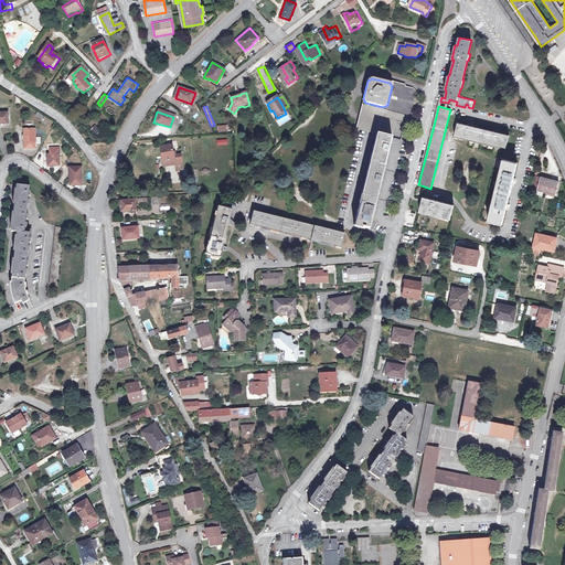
[(394,138),(402,139),(403,123),(395,123),(394,138)]
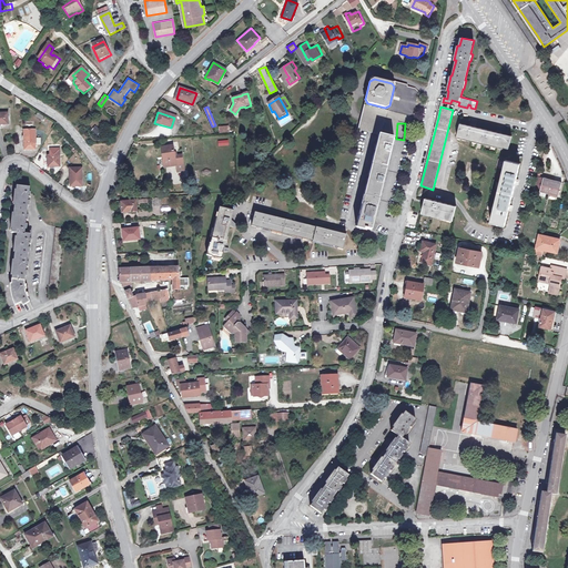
[(470,125),(460,123),(457,137),(507,149),(510,135),(501,133),(501,131),(496,130),(496,132),(476,127),(476,125),(472,124),(470,125)]
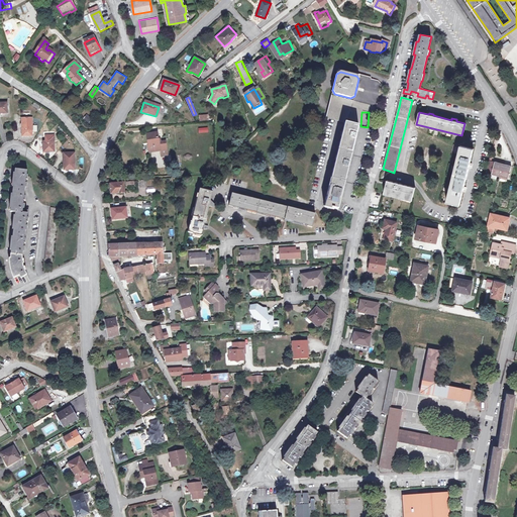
[(89,123),(93,118),(87,114),(83,119),(89,123)]
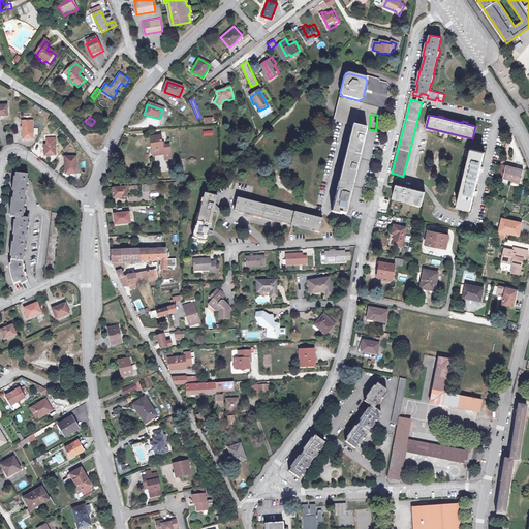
[(33,121),(23,121),(23,139),(33,139),(33,121)]
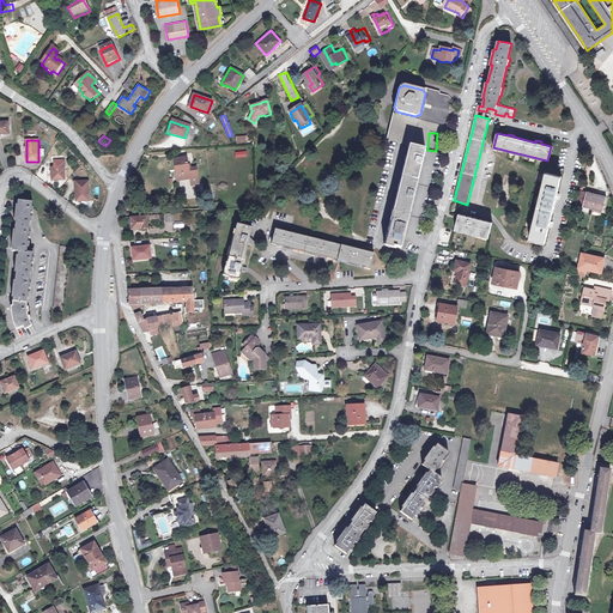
[(417,255),(441,153),(406,145),(383,244),(390,247),(389,248),(394,249),(395,248),(408,250),(417,255)]
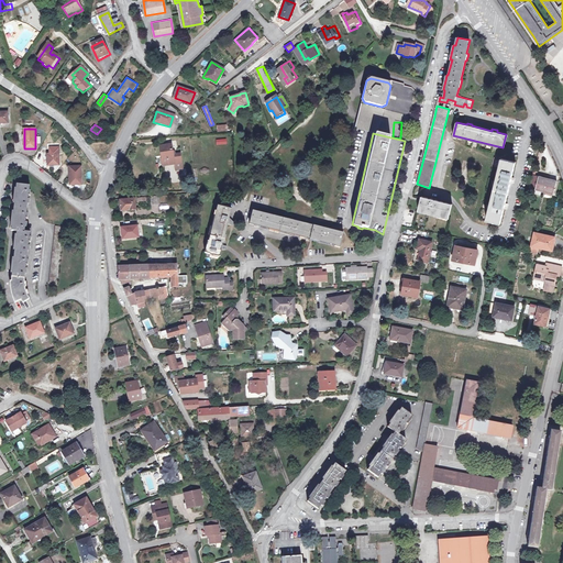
[(50,153),(46,153),(47,166),(61,165),(59,145),(50,146),(50,153)]
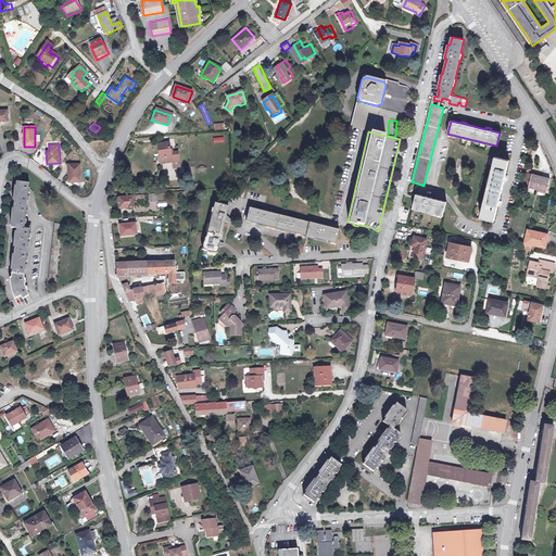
[(159,146),(161,160),(166,159),(166,163),(172,162),(173,169),(179,168),(178,153),(177,150),(171,151),(169,143),(159,146)]
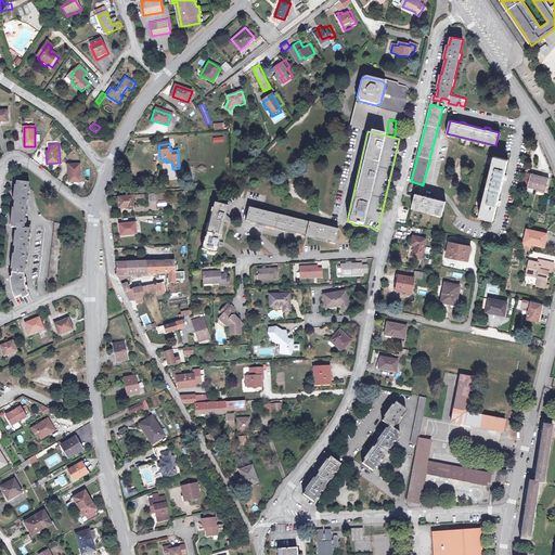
[(504,175),(507,159),(494,156),(479,217),(493,221),(497,205),(499,206),(500,199),(499,199),(503,181),(504,182),(506,176),(504,175)]
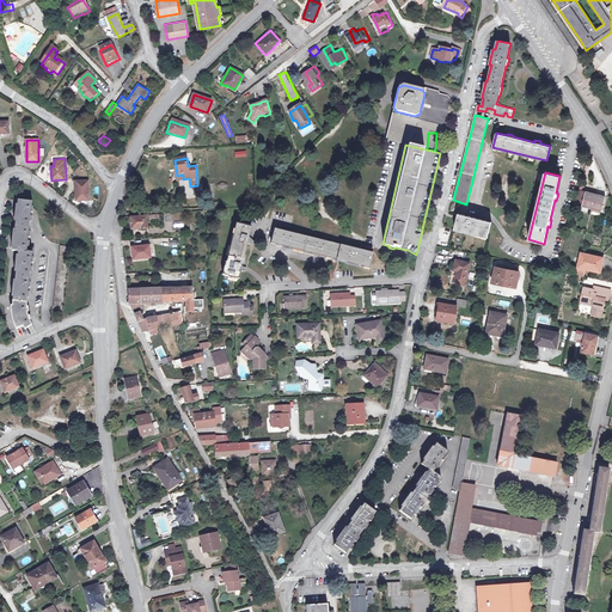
[(90,182),(77,182),(77,202),(90,201),(90,182)]
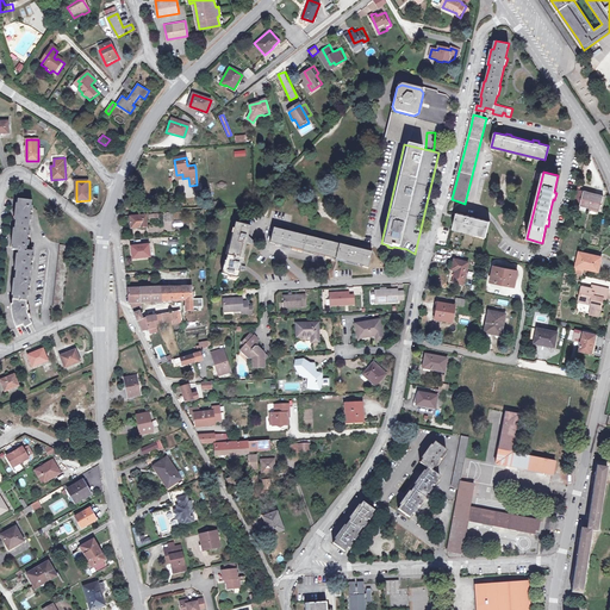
[(603,197),(577,190),(573,204),(579,206),(585,207),(599,211),(603,197)]
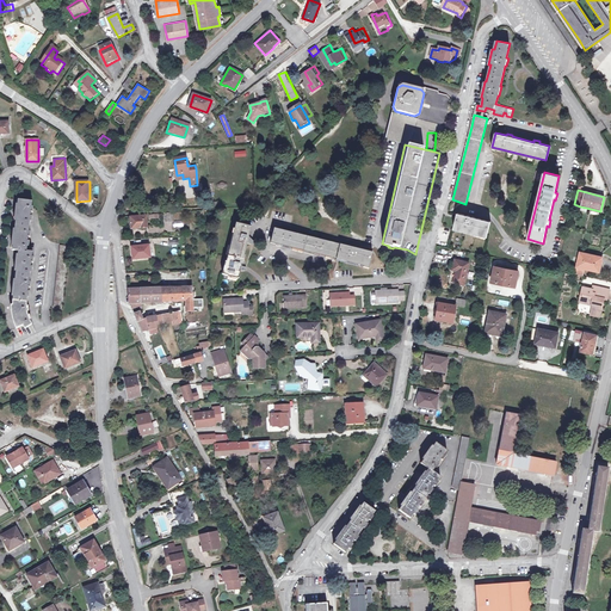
[(17,269),(12,304),(12,308),(12,312),(13,319),(16,322),(18,328),(23,326),(25,328),(32,325),(30,320),(32,320),(30,315),(29,315),(28,310),(30,310),(30,307),(28,307),(29,297),(30,297),(31,291),(29,291),(29,287),(31,288),(31,282),(30,282),(31,271),(32,272),(34,266),(31,266),(32,263),(34,263),(35,258),(32,257),(34,252),(28,251),(29,246),(30,247),(31,241),(29,240),(29,238),(31,238),(31,233),(30,233),(31,222),(32,222),(34,217),(31,217),(32,213),(34,213),(34,208),(32,208),(34,202),(18,201),(12,250),(19,251),(17,269)]
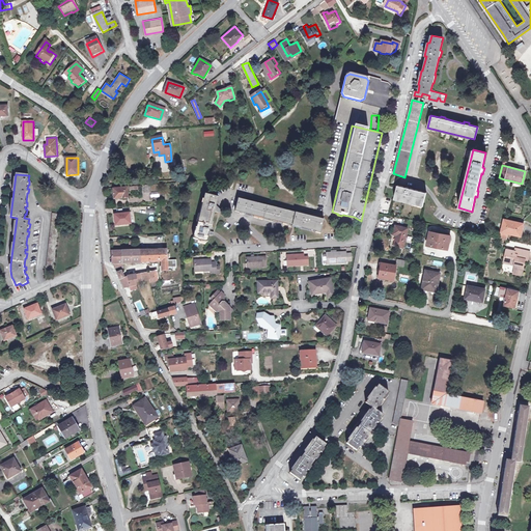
[(150,193),(149,185),(142,186),(142,193),(150,193)]
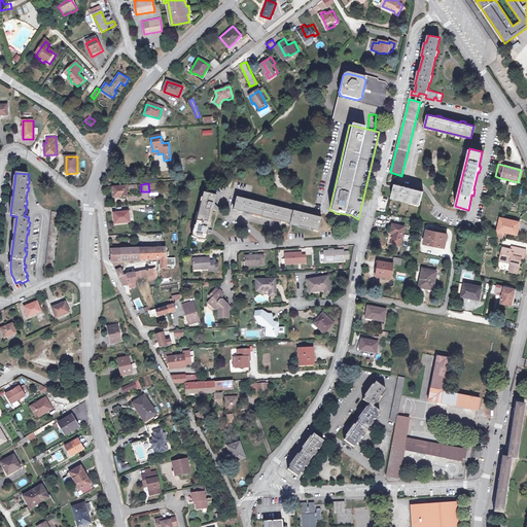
[(423,191),(394,184),(391,197),(420,204),(423,191)]
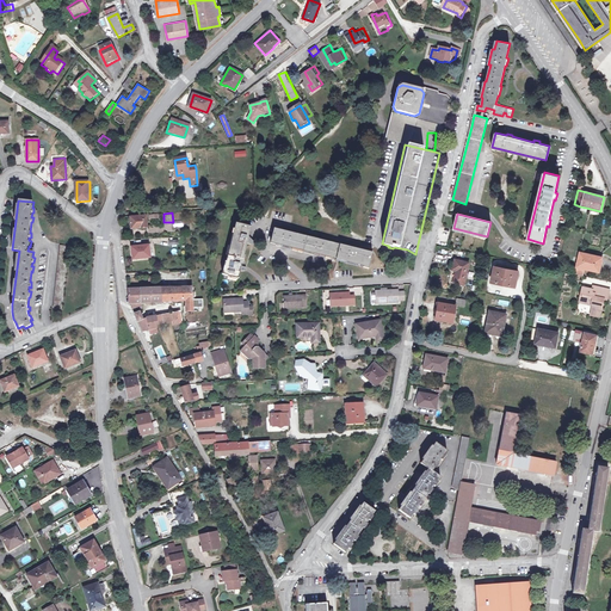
[(147,216),(130,217),(131,228),(148,227),(147,216)]
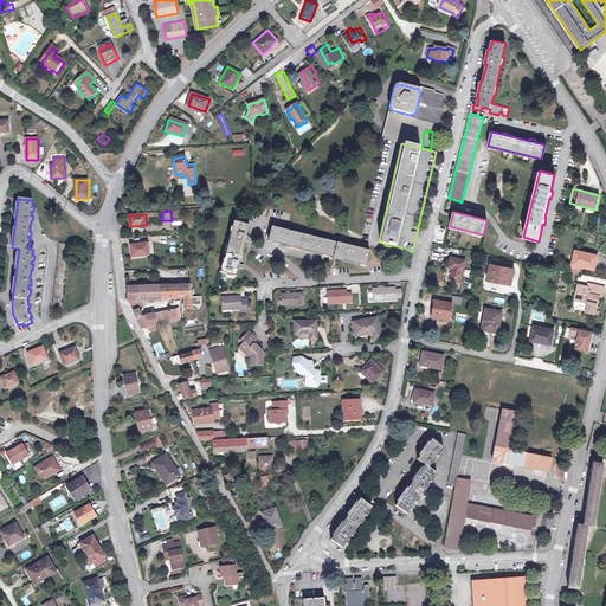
[(247,234),(250,225),(234,221),(225,260),(224,259),(220,272),(237,276),(239,270),(243,269),(243,265),(240,264),(246,240),(250,242),(252,238),(247,234)]
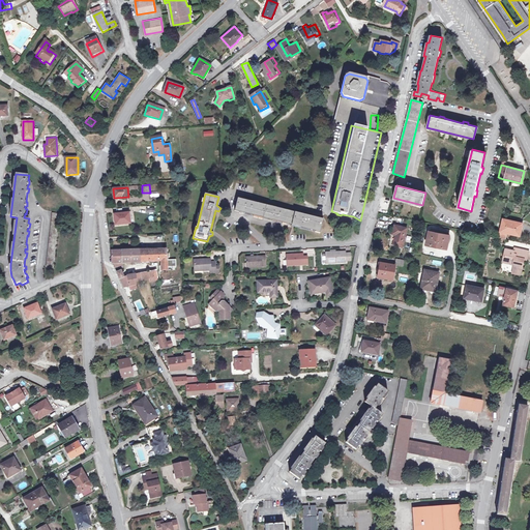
[(320,233),(324,219),(310,215),(310,213),(306,213),(306,215),(238,198),(235,210),(316,231),(315,232),(320,233)]
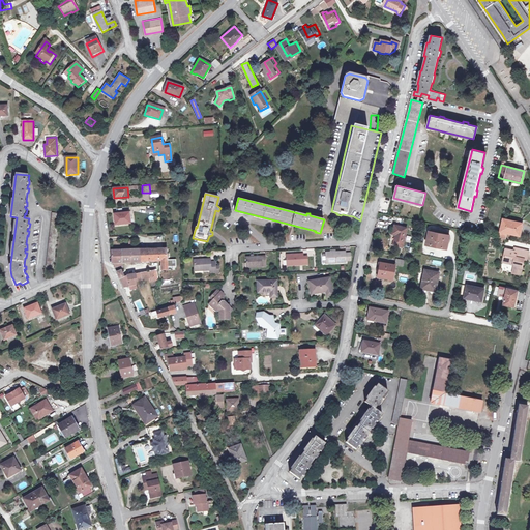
[(116,225),(130,223),(129,212),(115,214),(116,225)]
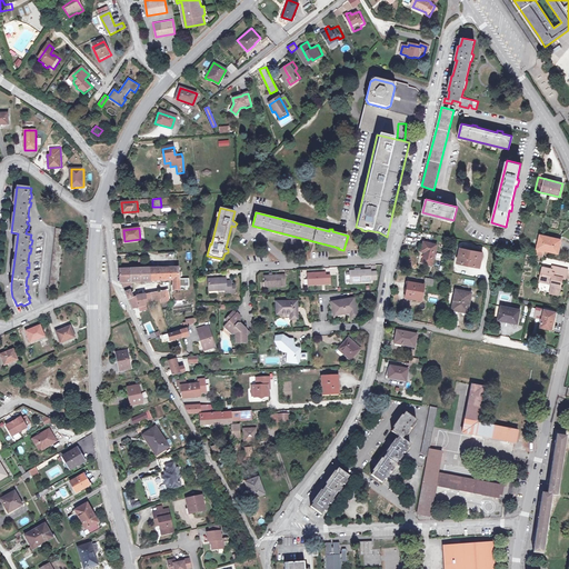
[(540,236),(536,256),(542,258),(545,250),(556,253),(557,247),(559,248),(560,241),(551,239),(552,238),(540,236)]
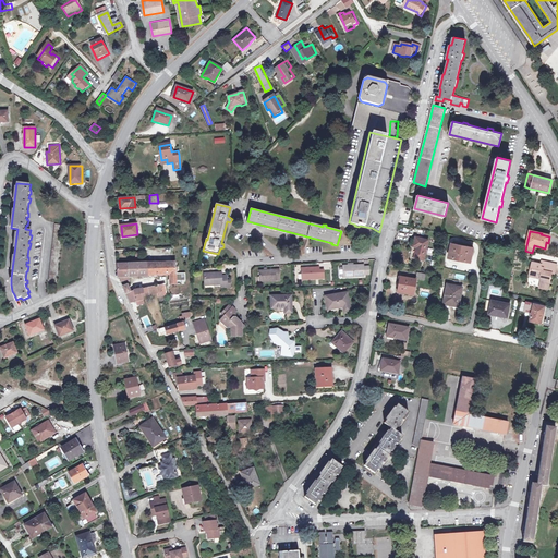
[(423,261),(428,241),(415,238),(413,246),(416,247),(414,258),(423,261)]
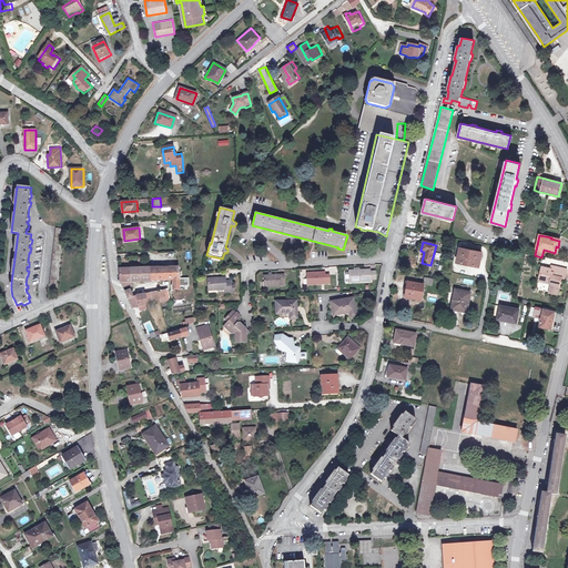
[(482,252),(459,247),(456,263),(479,267),(482,252)]
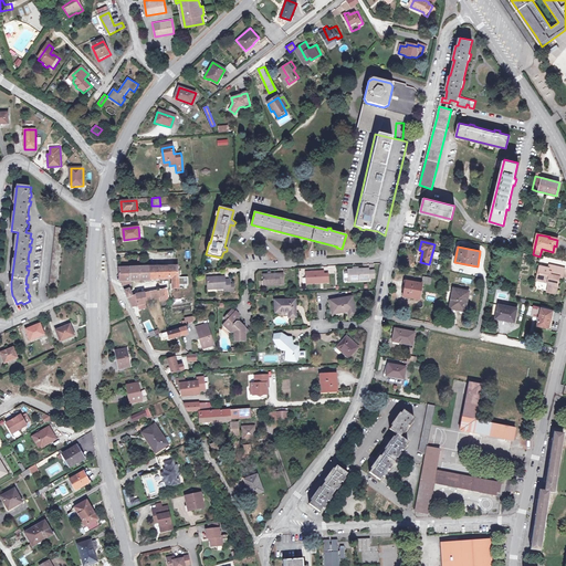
[(179,289),(178,265),(159,266),(159,279),(173,279),(173,290),(179,289)]
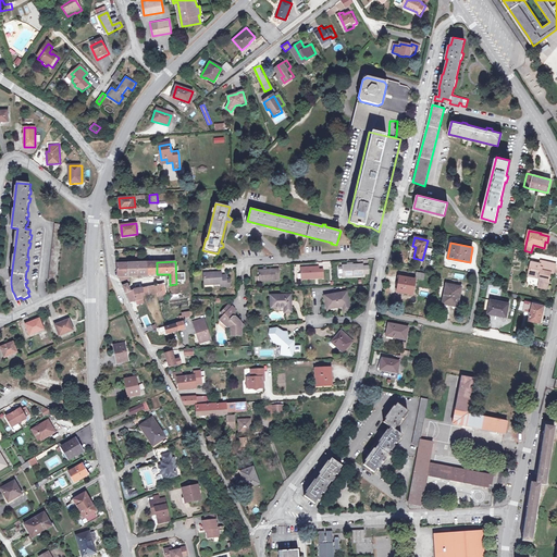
[(540,264),(531,262),(529,273),(535,274),(534,277),(543,279),(541,287),(546,289),(549,274),(548,274),(548,272),(553,273),(555,264),(541,261),(540,264)]
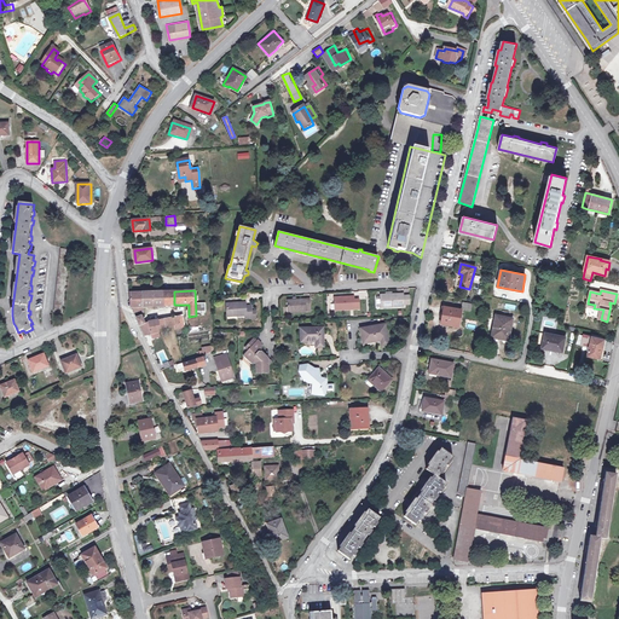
[(154,306),(156,306),(163,306),(163,291),(142,293),(143,306),(148,306),(154,306)]
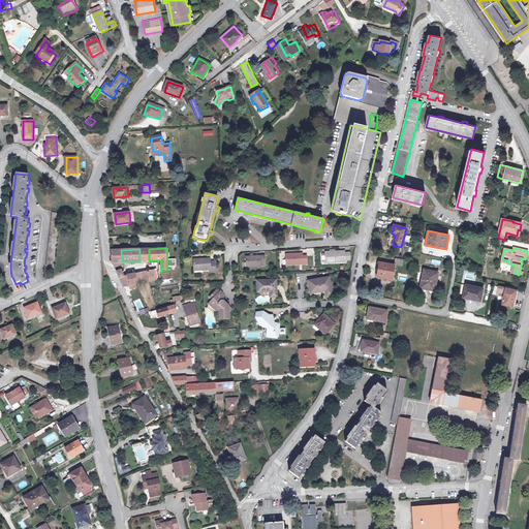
[(149,249),(139,249),(139,261),(149,260),(149,249)]
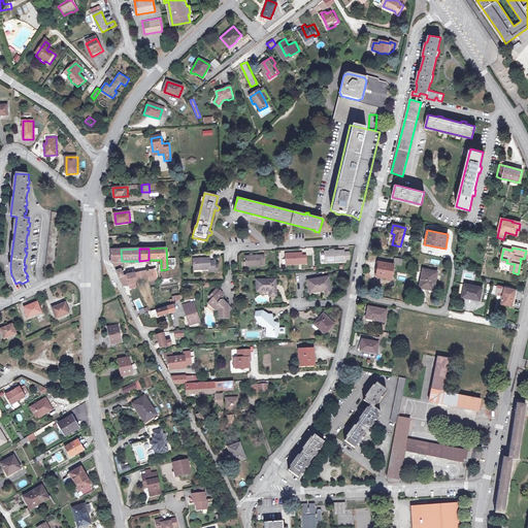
[(122,263),(122,261),(121,250),(110,250),(111,262),(118,262),(118,266),(122,265),(122,263)]
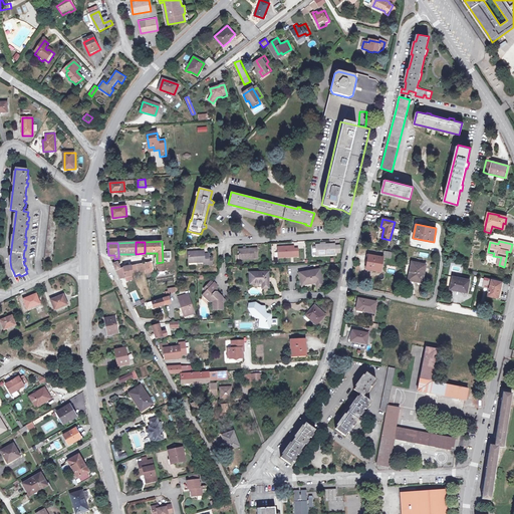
[(330,253),(335,253),(334,244),(325,245),(320,245),(316,245),(316,246),(316,255),(316,256),(330,255),(330,253)]
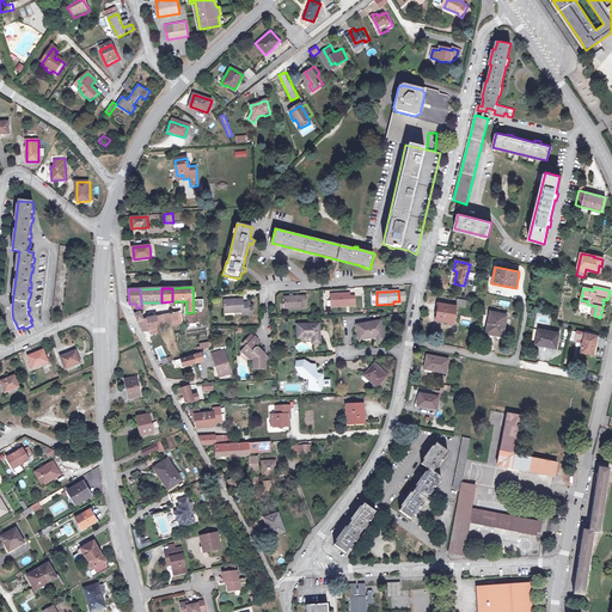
[(331,306),(355,306),(354,295),(349,297),(349,294),(340,294),(336,294),(331,295),(331,306)]
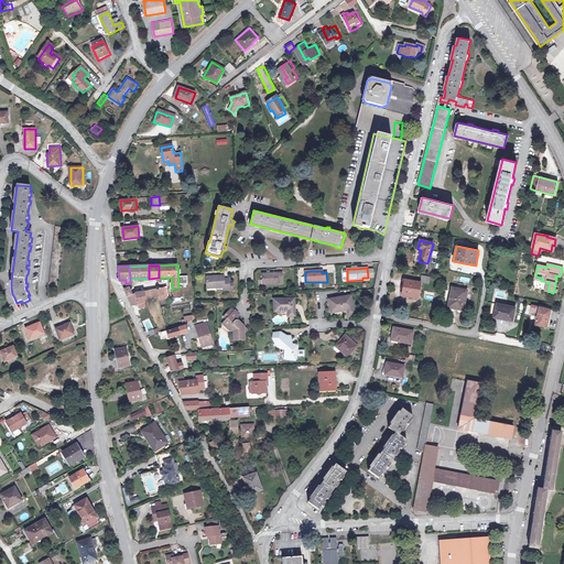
[(277,283),(282,283),(282,273),(270,273),(267,274),(262,274),(262,285),(277,284),(277,283)]
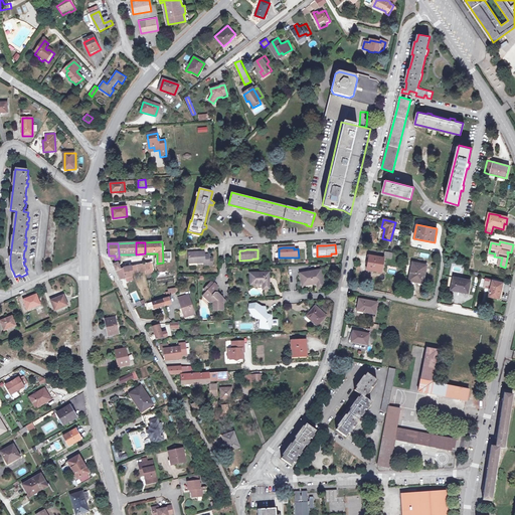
[(204,266),(212,266),(212,261),(209,261),(209,254),(204,254),(204,252),(189,253),(190,264),(204,263),(204,266)]
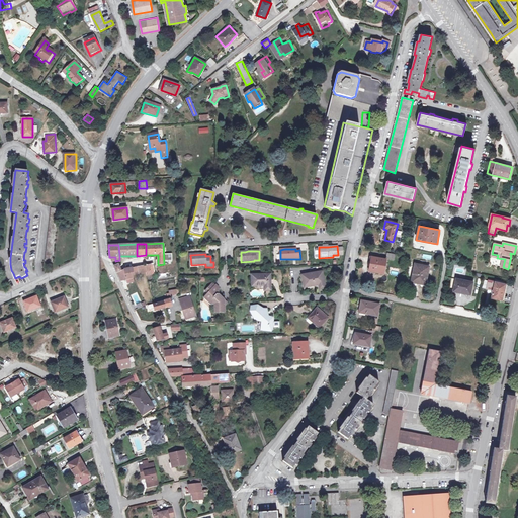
[(385,260),(370,258),(369,263),(370,263),(370,266),(369,272),(383,274),(385,260)]
